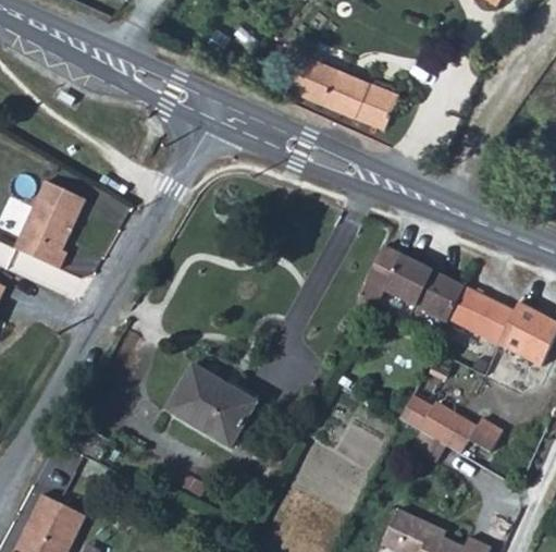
[(301,57),(285,93),(312,102),(379,129),(394,93),(325,65),(301,57)]
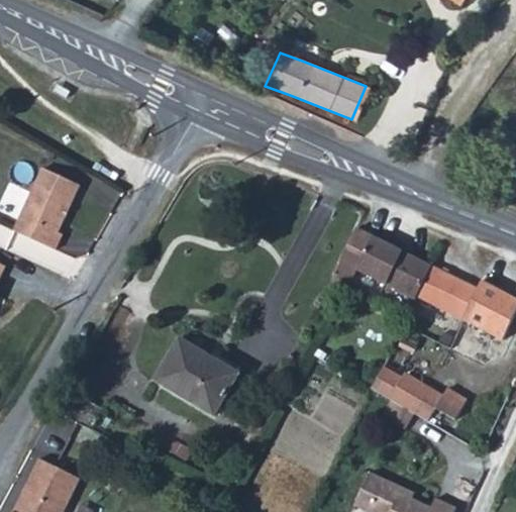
[(11,232),(54,251),(61,235),(56,233),(78,187),(60,178),(40,170),(11,232)]
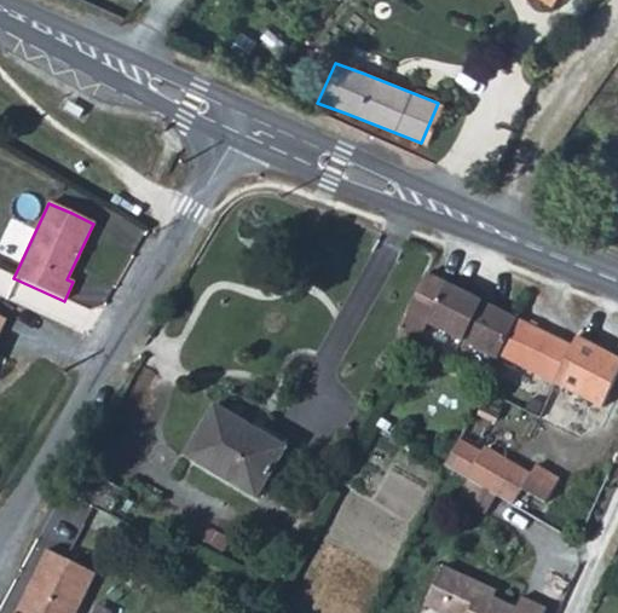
[(466,299),(422,277),(404,317),(423,327),(491,360),(494,356),(510,319),(466,299)]
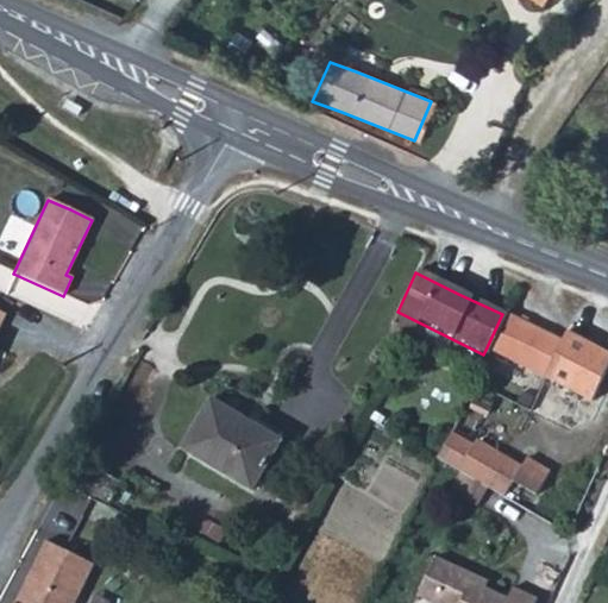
[(397,312),(389,327),(408,337),(417,321),(397,312)]
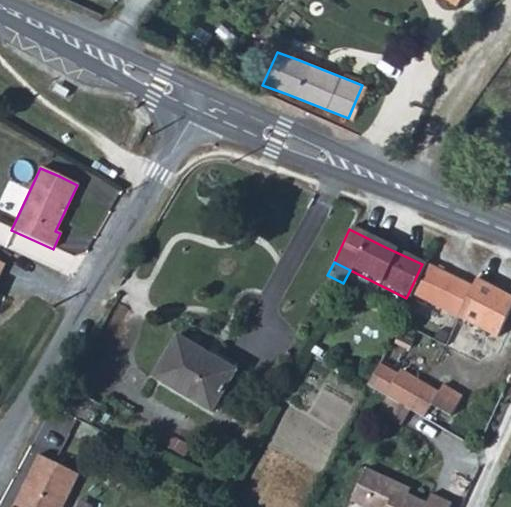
[(445,276),(422,264),(408,294),(455,318),(469,287),(445,276)]
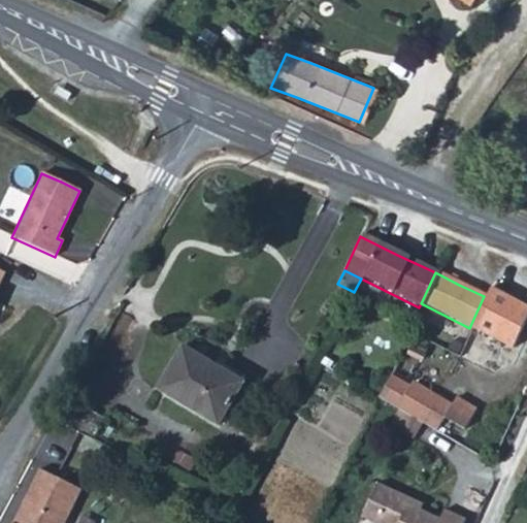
[(526,317),(526,307),(488,289),(484,296),(469,328),(490,338),(511,349),(526,317)]
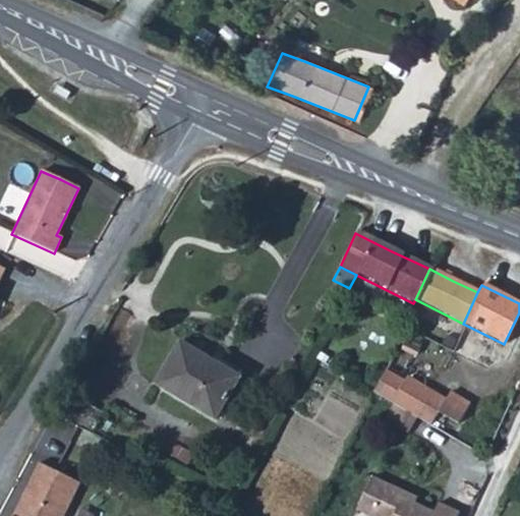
[(184,346),(160,389),(221,424),(245,382),(226,370),(206,358),(184,346)]
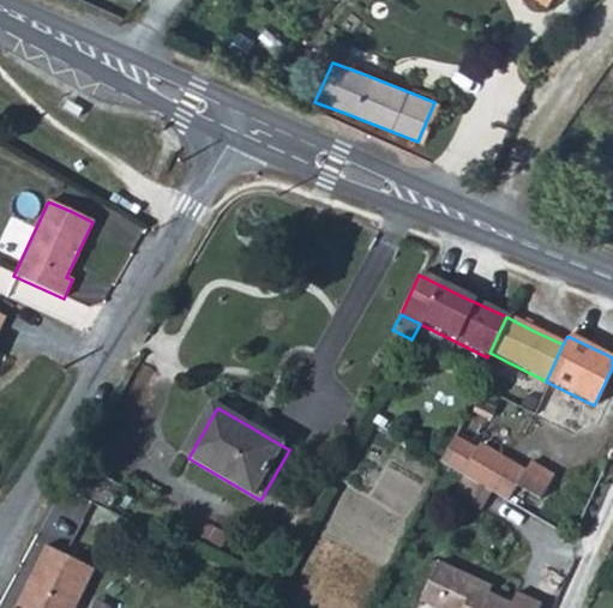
[(450,435),(437,463),(491,491),(497,493),(508,499),(509,500),(517,485),(541,497),(554,471),(530,459),(526,468),(478,443),(474,449),(450,435)]
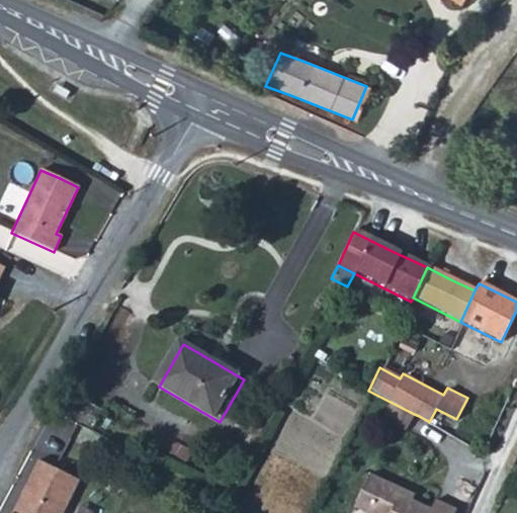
[(412,436),(419,421),(394,410),(388,425),(412,436)]
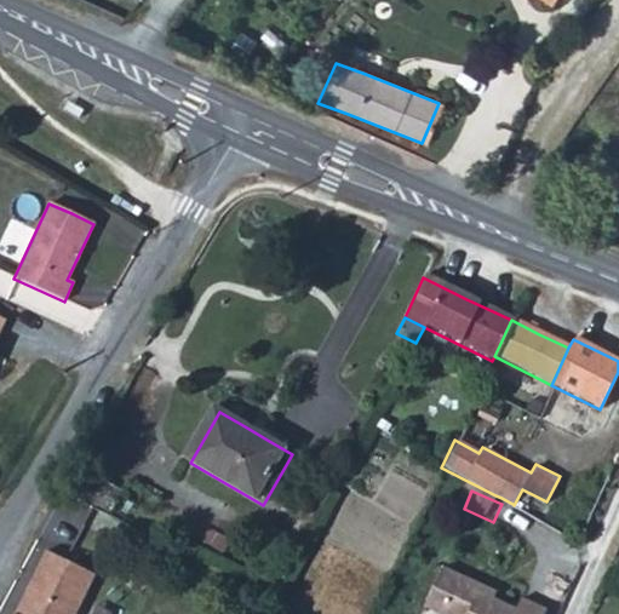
[(110,568),(116,552),(150,564),(159,543),(95,520),(81,557),(110,568)]
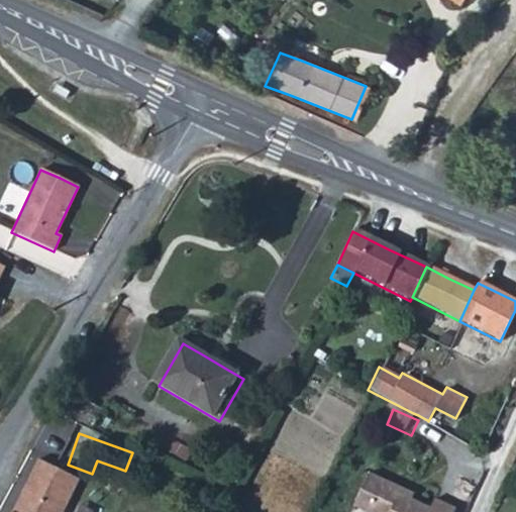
[(39,457),(12,511),(62,511),(79,478),(39,457)]
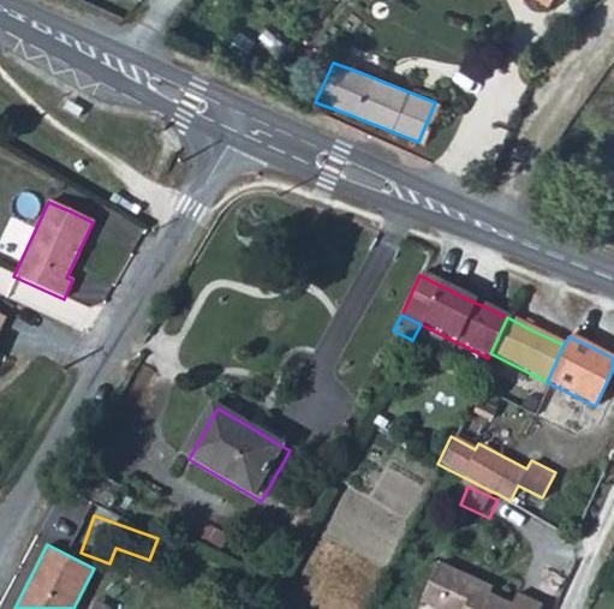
[(443,591),(457,565),(443,559),(430,586),(434,586),(443,591)]
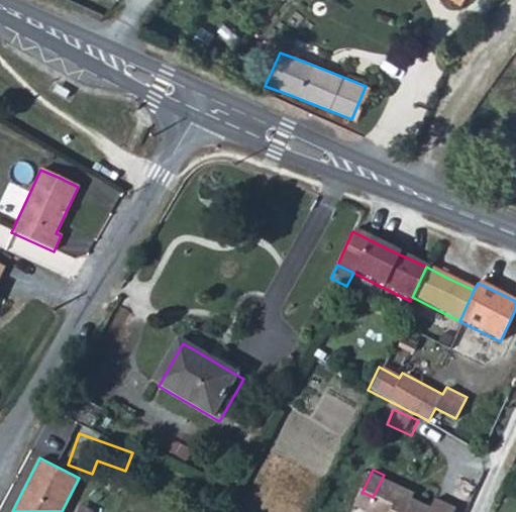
[(404,485),(384,475),(373,497),(374,500),(374,503),(371,509),(375,511),(455,511),(458,505),(437,495),(433,504),(418,497),(403,490),(404,485)]
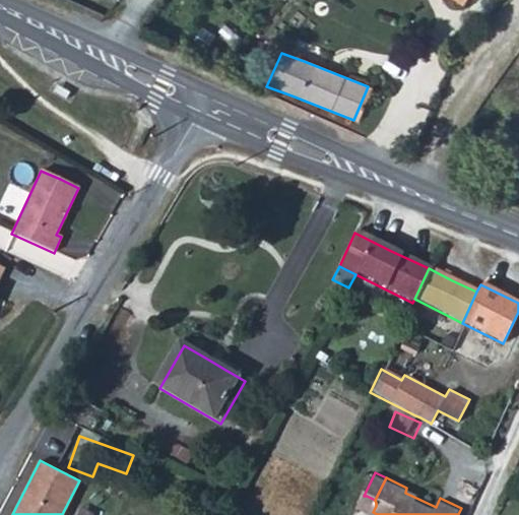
[(360,506),(369,511),(375,500),(367,496),(364,496),(360,506)]
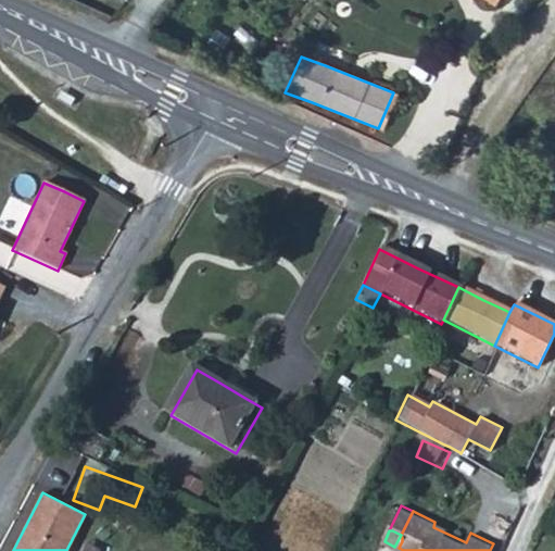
All buildings are outlined.
